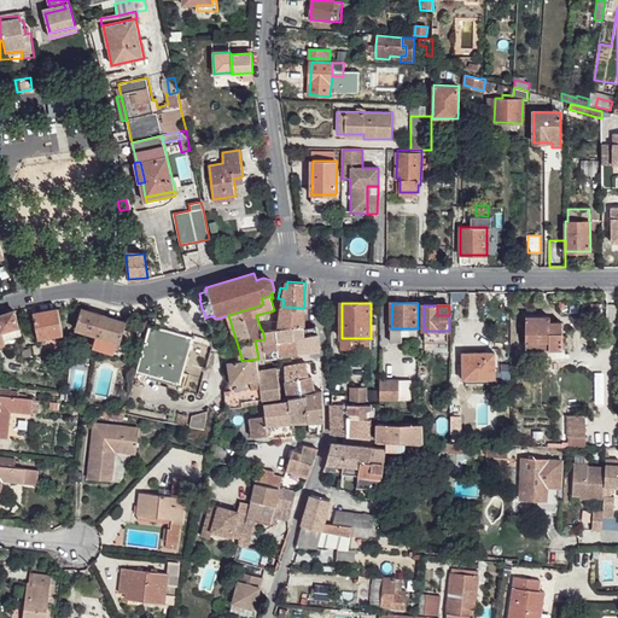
[(304,308),(283,307),(280,322),(279,330),(290,327),(302,326),(303,326),(304,326),(304,308)]
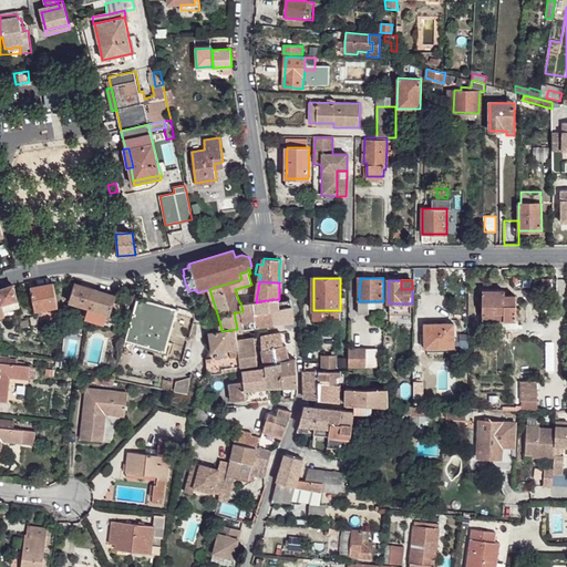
[(539,282),(540,292),(552,292),(553,282),(539,282)]
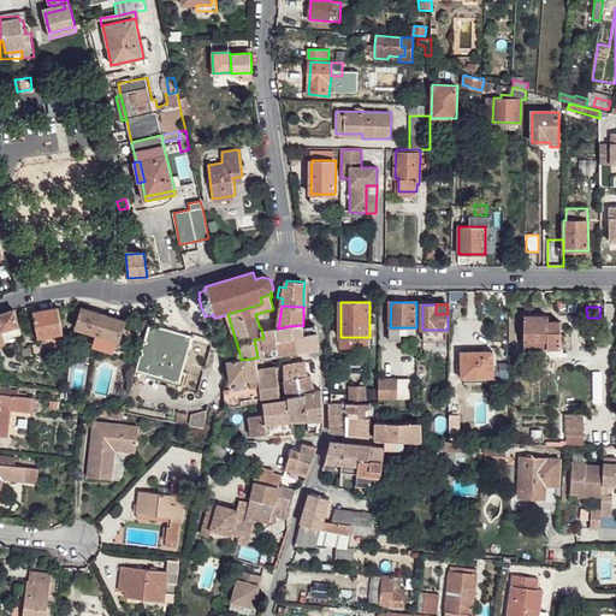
[(59,308),(34,313),(37,330),(39,338),(46,337),(63,335),(64,333),(59,308)]
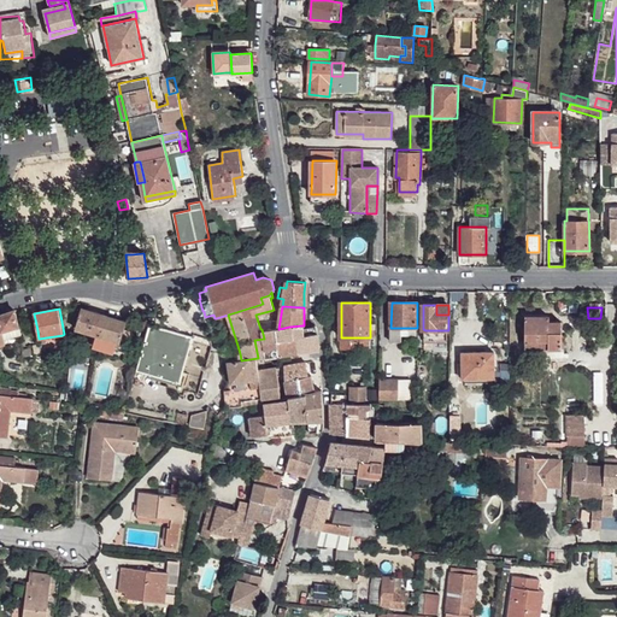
[(82,309),(76,329),(92,333),(98,335),(99,335),(105,315),(82,309)]
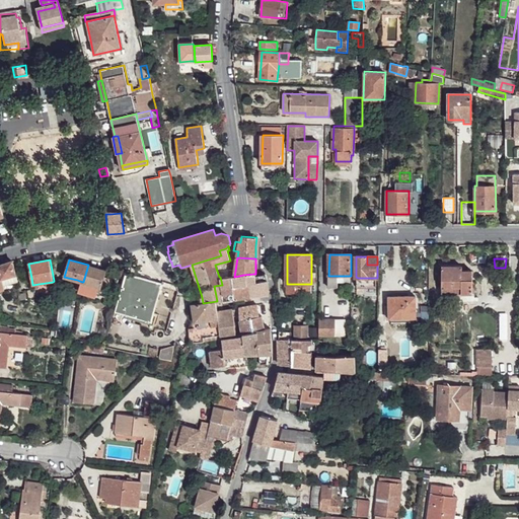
[(13,262),(0,266),(0,271),(0,272),(3,280),(16,276),(13,262)]
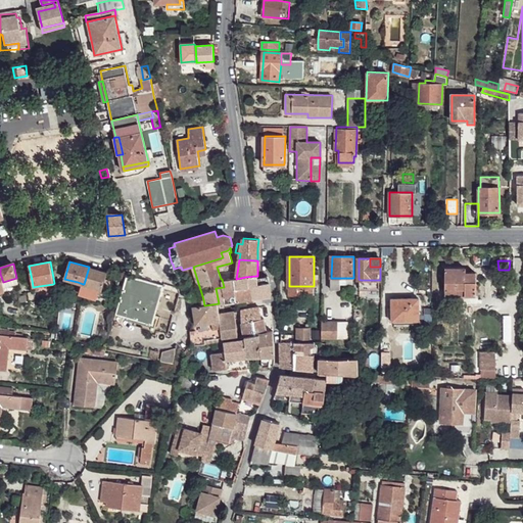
[(89,267),(84,284),(81,290),(81,293),(97,298),(99,293),(99,291),(102,292),(102,291),(105,292),(110,294),(113,283),(105,281),(107,276),(108,272),(89,267)]
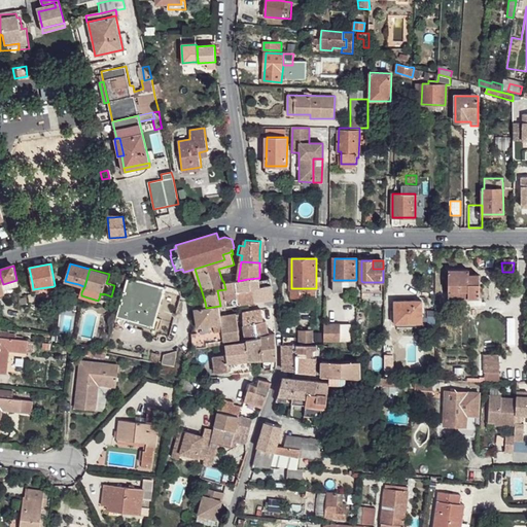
[(449,271),(449,291),(469,291),(469,276),(469,271),(449,271)]
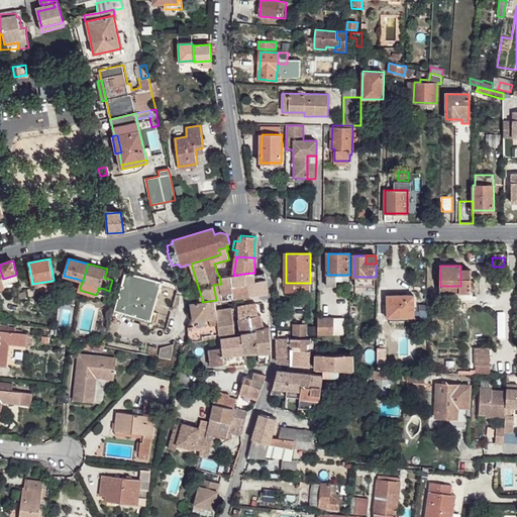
[(460,291),(460,294),(471,293),(471,271),(460,271),(460,286),(460,291)]
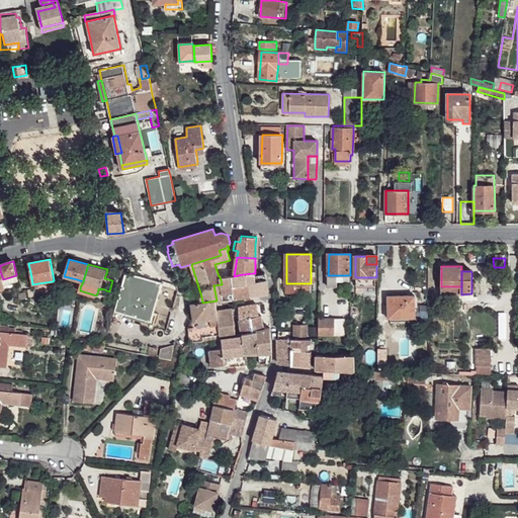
[(162,283),(125,272),(117,298),(114,310),(140,318),(150,321),(151,318),(157,296),(158,297),(162,283)]
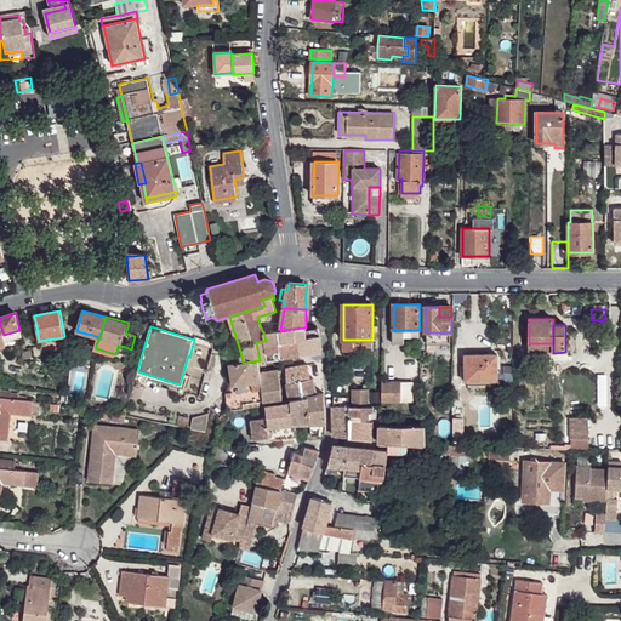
[(297,340),(300,354),(322,351),(320,335),(319,329),(305,331),(305,328),(303,328),(291,329),(292,341),(297,340)]
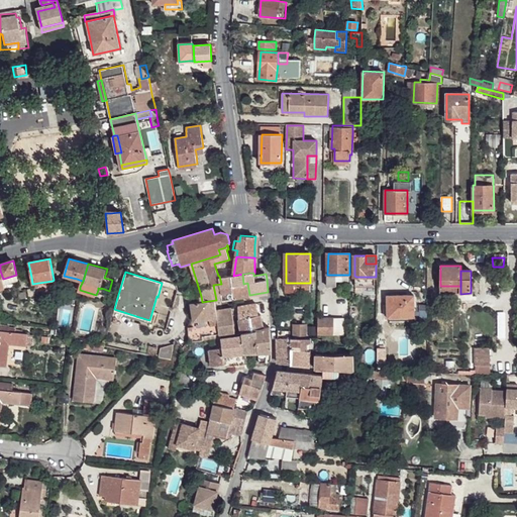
[(231,276),(235,297),(249,295),(247,283),(243,284),(242,274),(233,276),(231,276)]
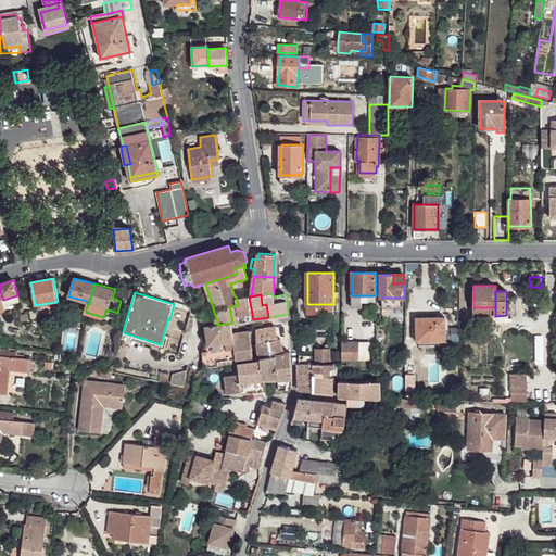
[(17,295),(3,300),(4,306),(20,301),(17,295)]
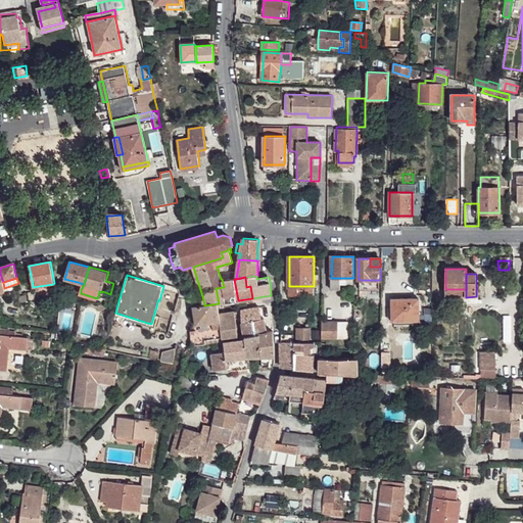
[(340,278),(331,278),(332,289),(340,289),(340,283),(340,278)]
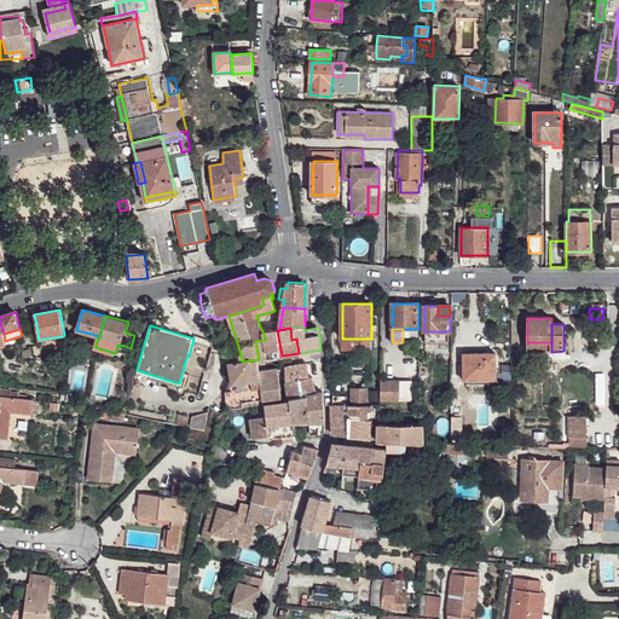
[(259,359),(259,360),(282,356),(277,330),(273,330),(262,330),(265,340),(255,341),(259,359)]
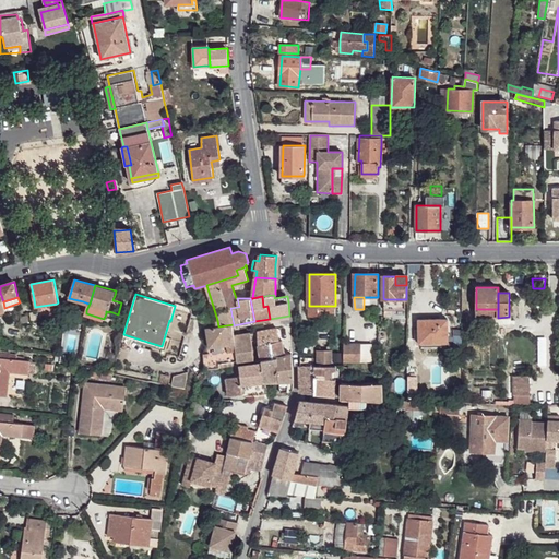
[(42,306),(35,307),(38,321),(44,321),(42,306)]
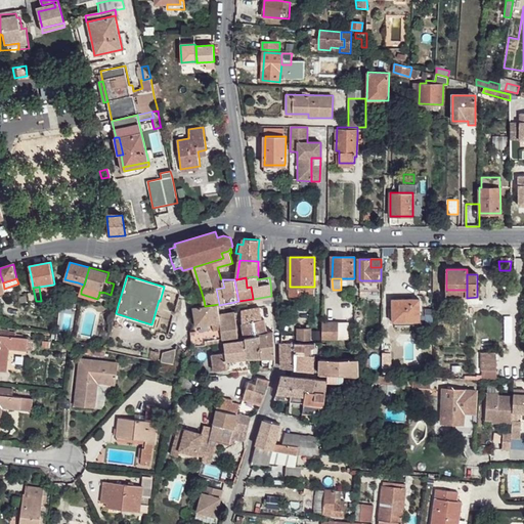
[(290,287),(290,297),(308,297),(308,287),(290,287)]
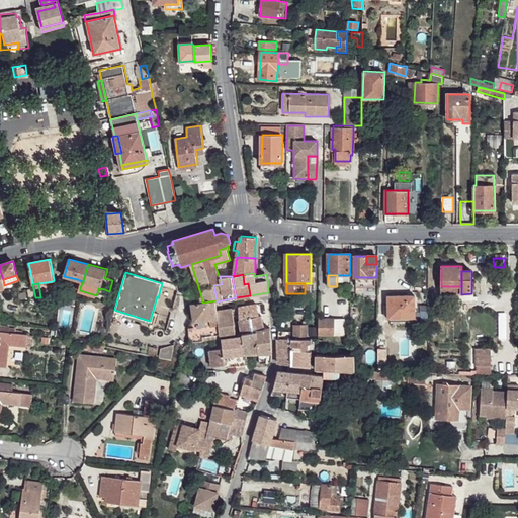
[(389,296),(389,319),(416,319),(416,309),(416,307),(416,296),(413,295),(389,296)]
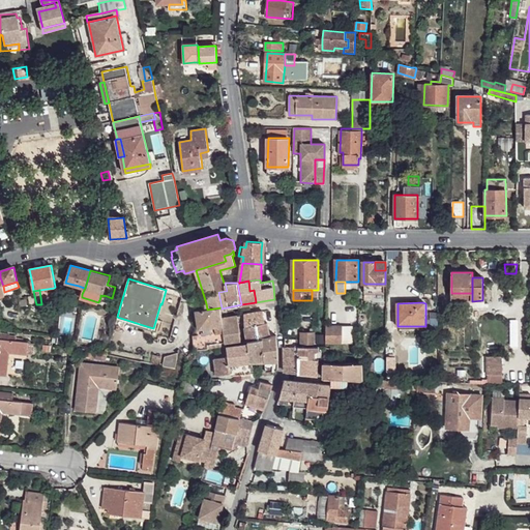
[(199,328),(224,324),(223,318),(222,308),(222,307),(207,310),(197,311),(199,328)]
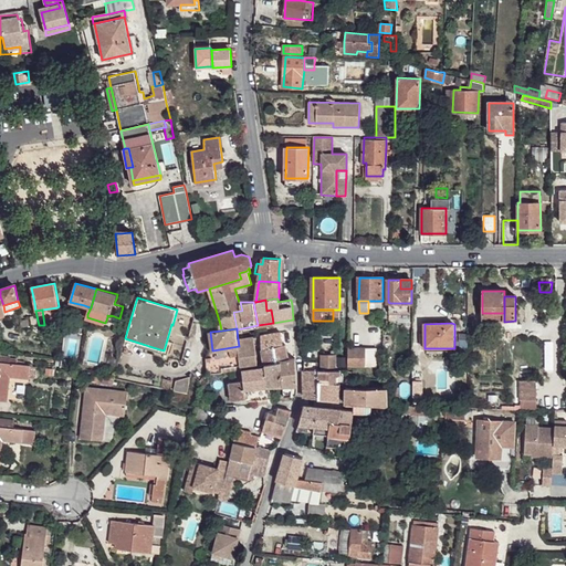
[(261,336),(261,350),(283,346),(281,333),(261,336)]
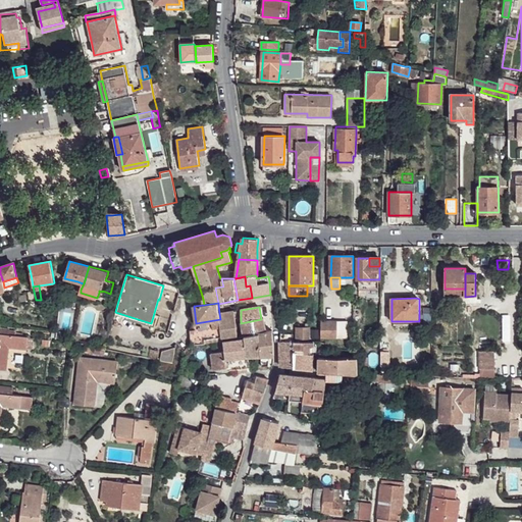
[(220,319),(222,336),(237,335),(235,311),(219,313),(220,319)]
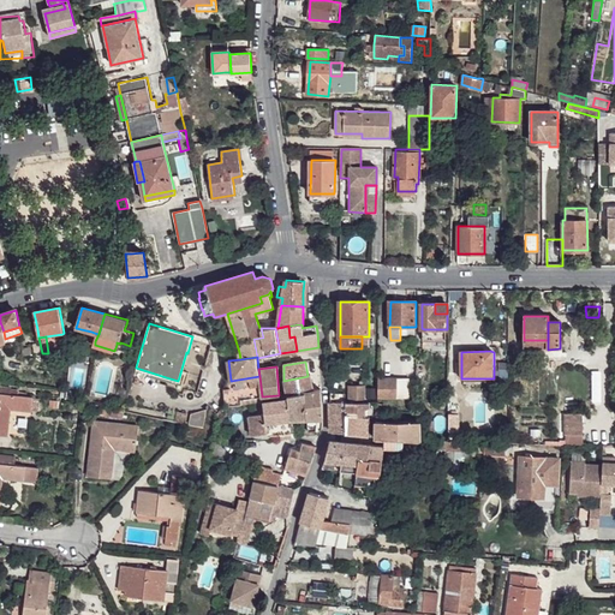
[(262,396),(260,376),(231,381),(232,388),(224,389),(225,407),(262,401),(262,400),(262,396)]
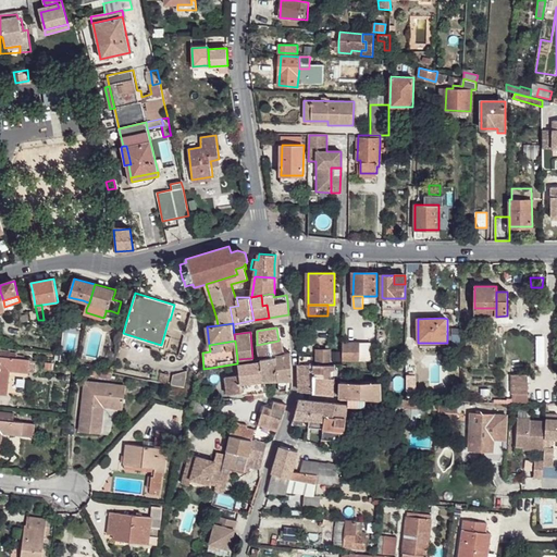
[(279,341),(257,345),(260,359),(275,356),(284,354),(281,341),(279,341)]
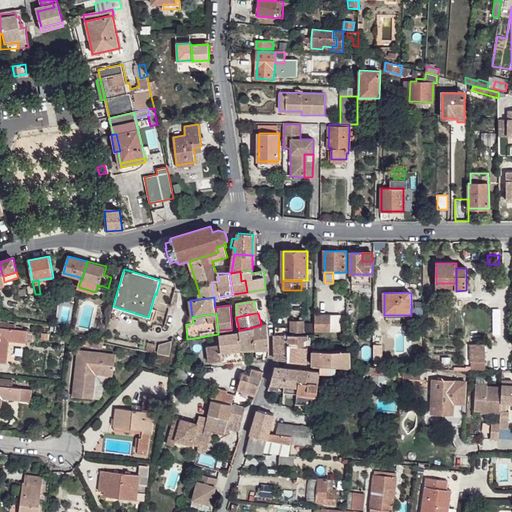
[(315,315),(315,331),(331,331),(331,315),(315,315)]
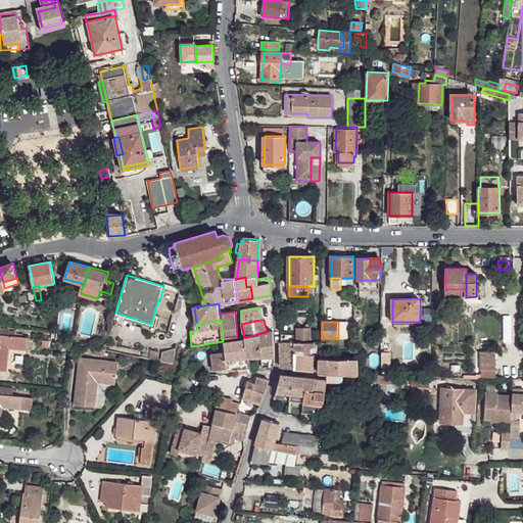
[(338,322),(338,338),(348,338),(348,323),(338,322)]
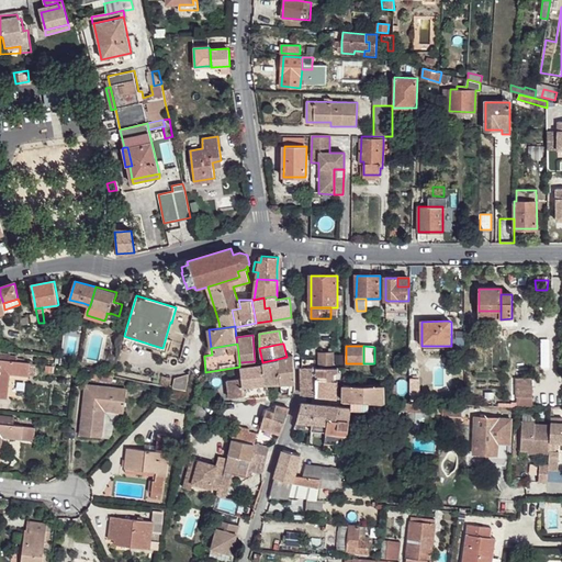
[(321,352),(319,364),(333,366),(334,359),(334,356),(334,352),(321,352)]
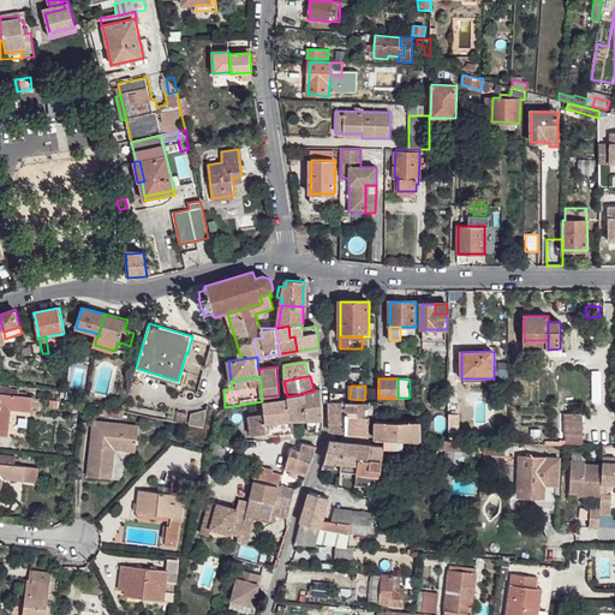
[(0,435),(9,436),(11,410),(31,412),(31,410),(33,398),(33,396),(17,395),(18,390),(11,389),(10,394),(0,393),(0,435)]
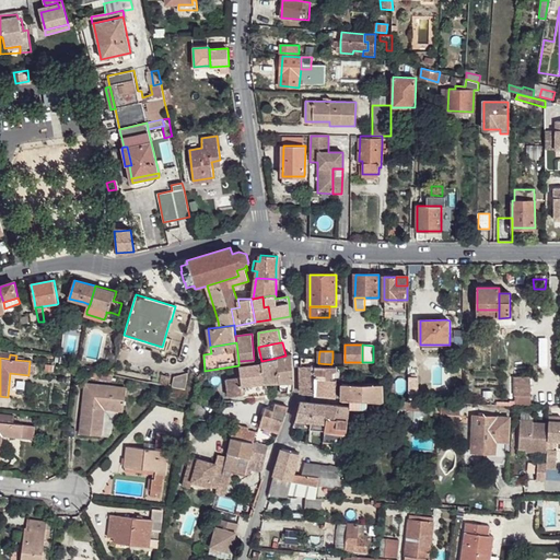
[(279,382),(280,393),(294,391),(294,382),(292,354),(286,356),(277,358),(279,382)]
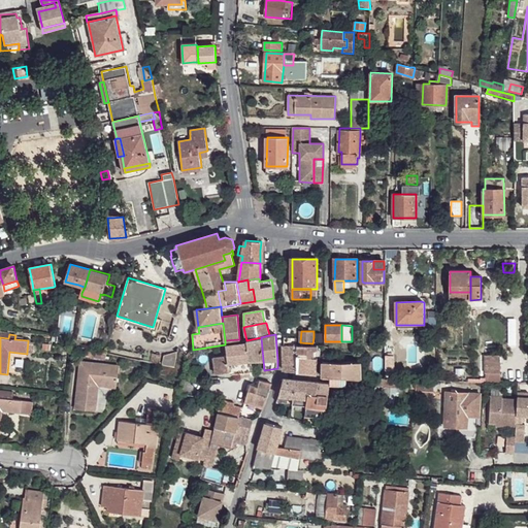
[(246,343),(250,360),(263,360),(261,337),(246,340),(246,343)]
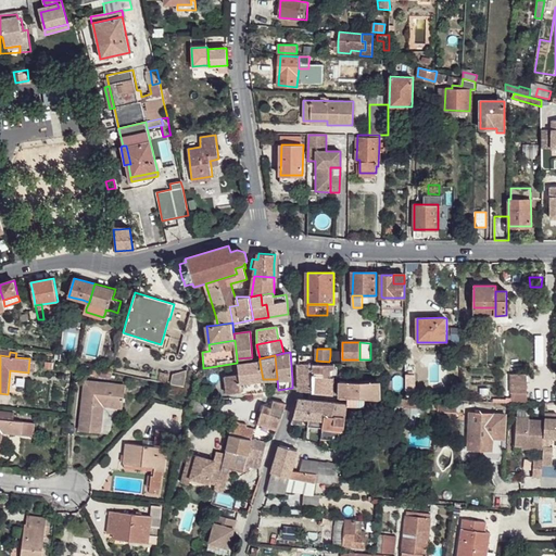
[(298,355),(299,364),(313,364),(313,355),(298,355)]
